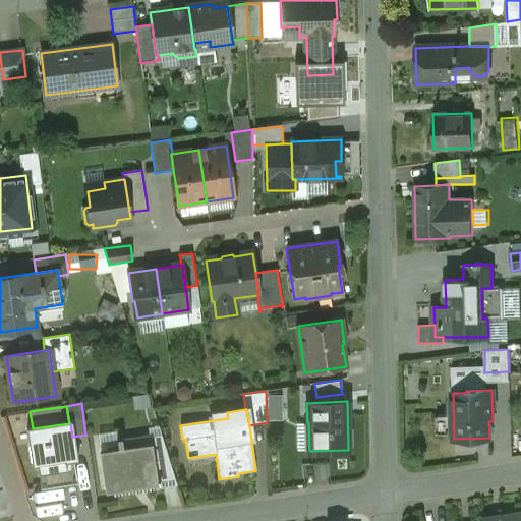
[(33,428),(26,429),(32,465),(37,465),(41,488),(76,483),(73,461),(74,461),(71,441),(73,440),(72,437),(70,423),(69,423),(33,428)]
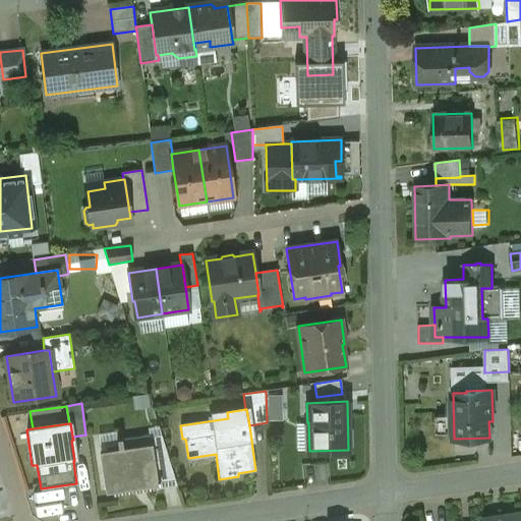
[(149,435),(121,439),(121,438),(116,439),(117,445),(106,447),(113,496),(157,488),(149,437),(149,435)]
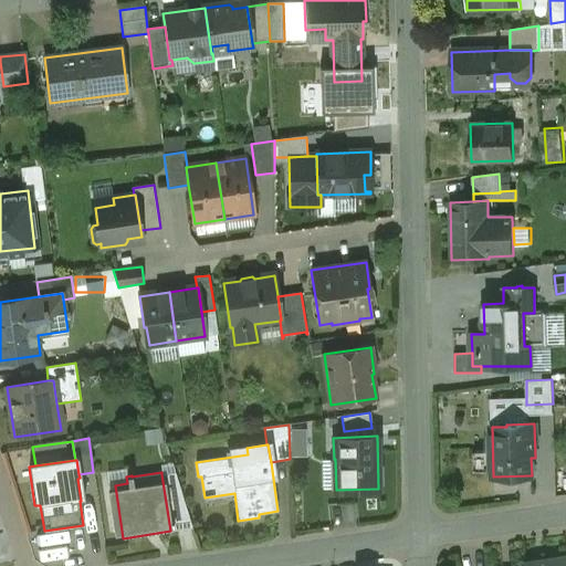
[(191,527),(175,472),(161,474),(170,531),(170,532),(191,527)]
